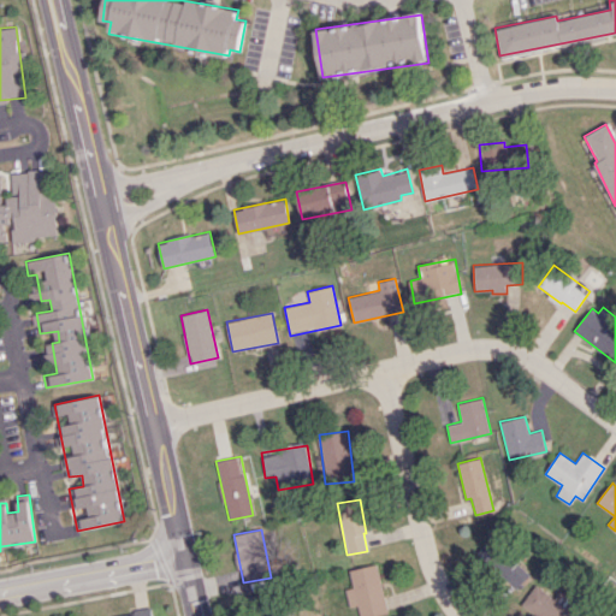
[(529,575),(493,535),(477,552),(511,592),(529,575)]
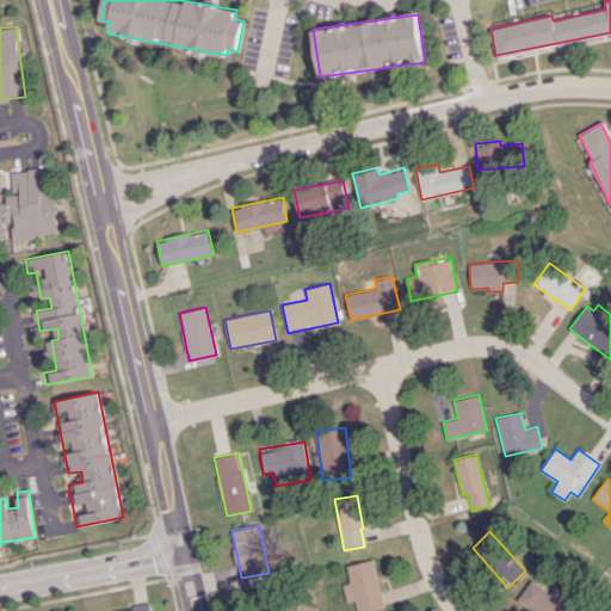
[(357,610),(366,610),(384,608),(374,559),(346,565),(350,582),(343,585),(346,602),(355,600),(357,610)]
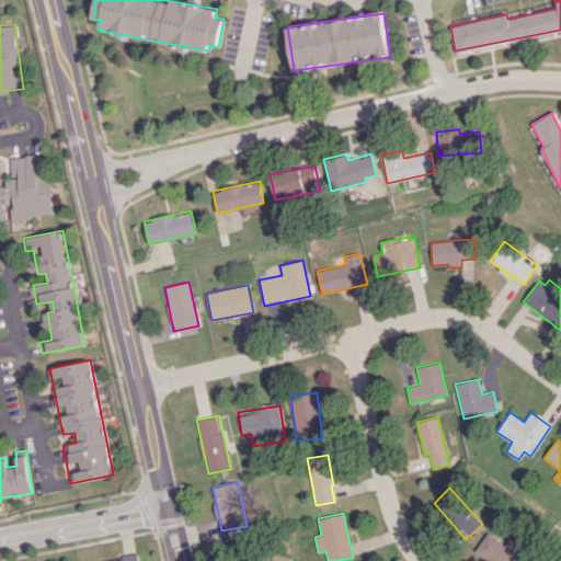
[(508,538),(505,544),(485,533),(473,553),(485,560),(517,560),(525,548),(508,538)]
